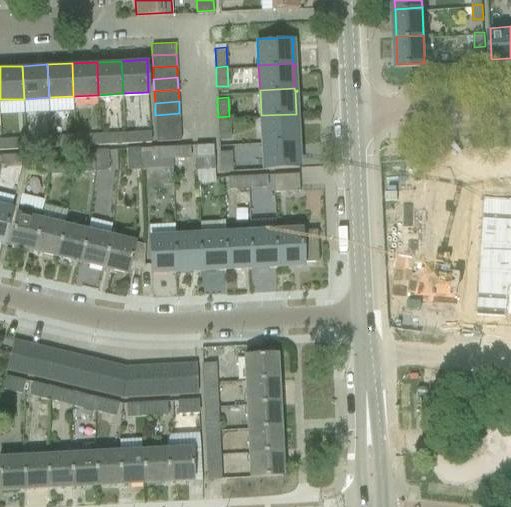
[(155,115),(156,127),(180,125),(179,113),(155,115)]
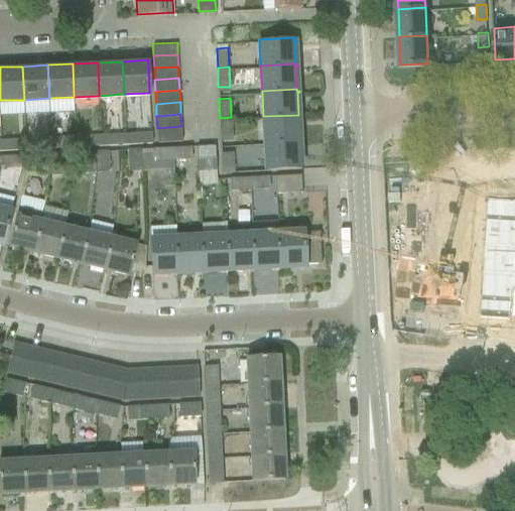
[(263,116),(264,141),(299,140),(298,118),(300,118),(300,117),(298,117),(298,115),(263,116)]
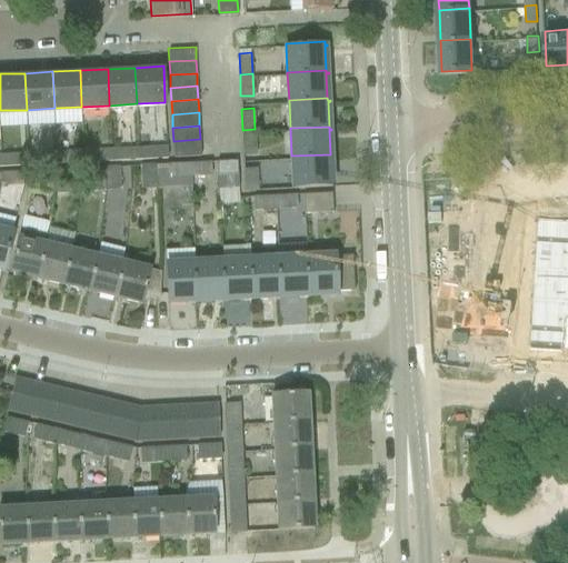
[(242,130),(243,151),(256,151),(255,129),(242,130)]
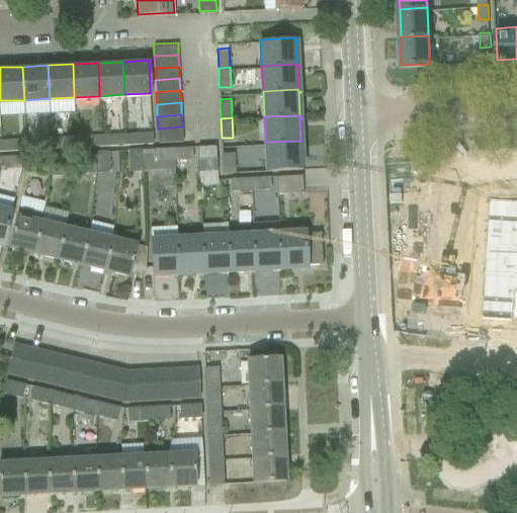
[(182,126),(158,129),(159,141),(183,139),(182,126)]
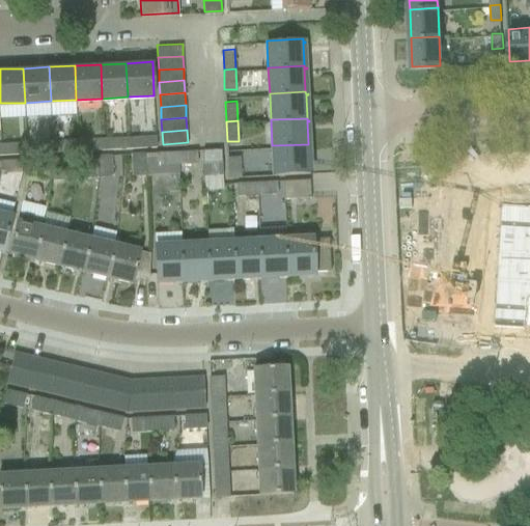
[(147,134),(130,135),(130,146),(147,145),(147,134)]
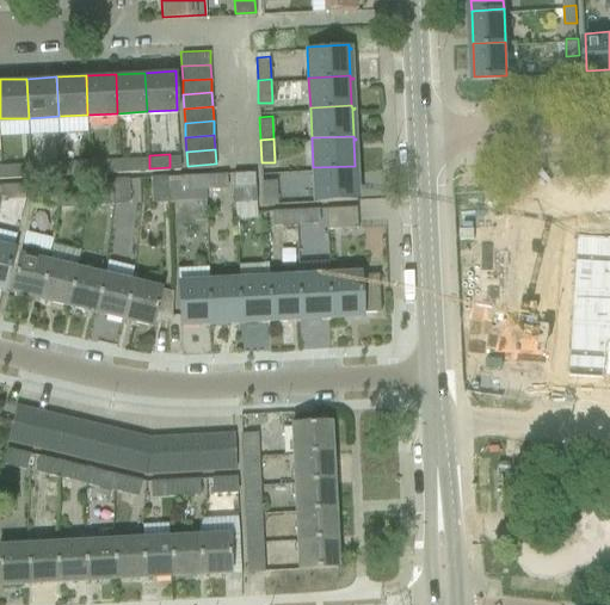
[(139,155),(119,156),(121,170),(140,168),(139,155)]
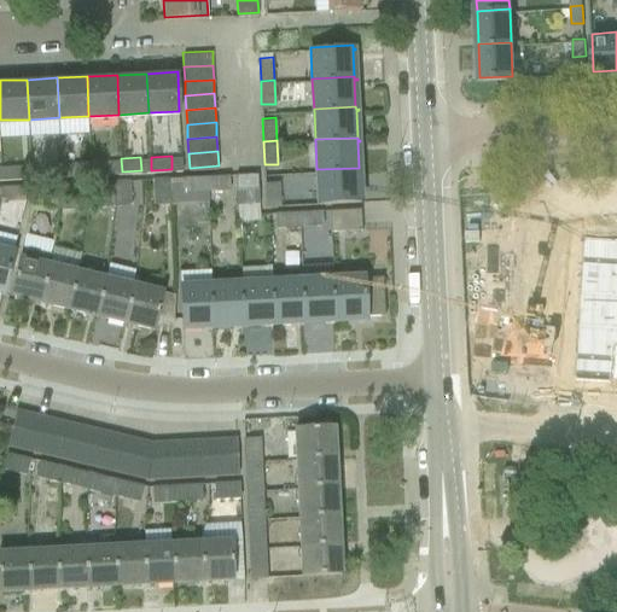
[(111,158),(91,159),(92,173),(111,172),(111,158)]
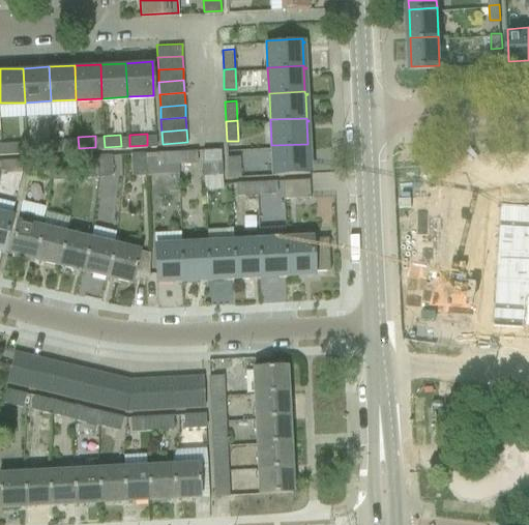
[(69,138),(53,139),(53,150),(69,149),(69,138)]
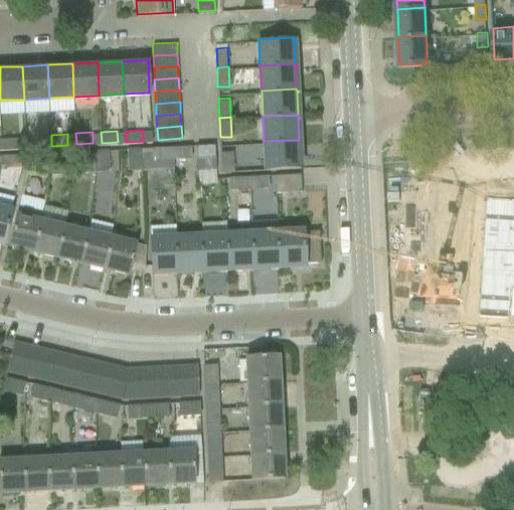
[(42,135),(26,136),(26,147),(42,146),(42,135)]
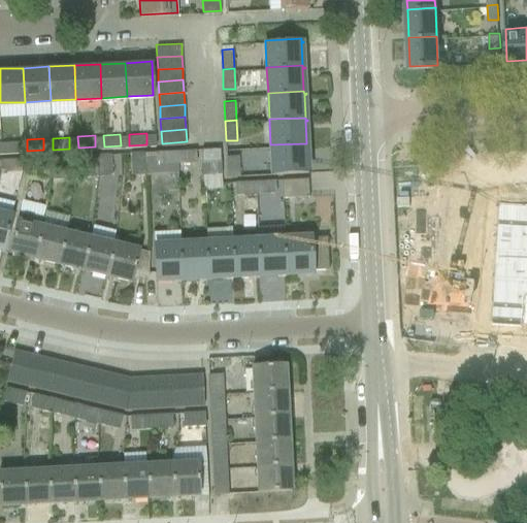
[(18,139),(1,140),(2,152),(19,151),(18,139)]
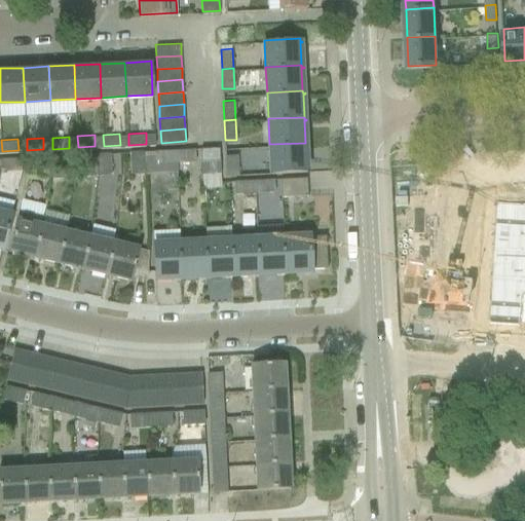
[(305,143),(269,144),(270,171),(306,169),(305,146),(308,146),(308,145),(305,145),(305,143)]
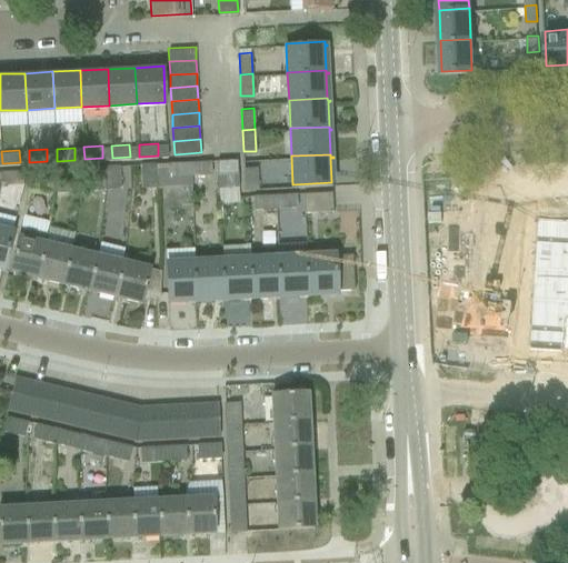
[(217,159),(218,173),(238,172),(237,158),(217,159)]
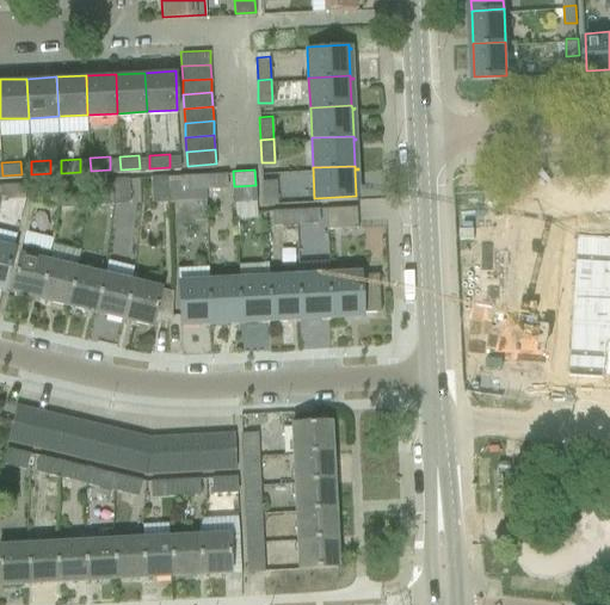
[(227,171),(204,172),(204,186),(227,185),(227,171)]
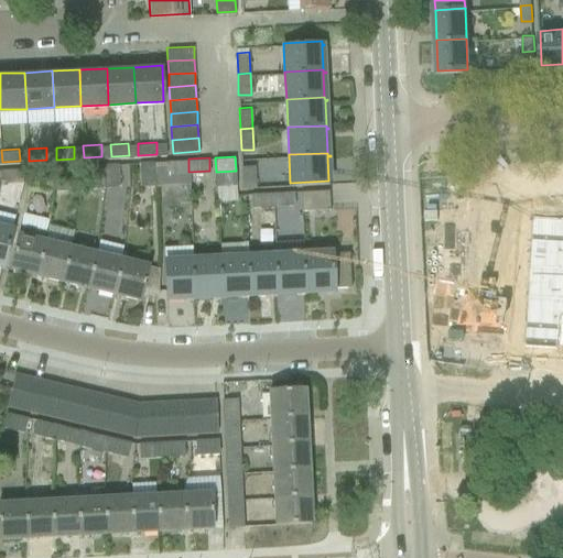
[(188,159),(166,161),(168,173),(188,172),(188,159)]
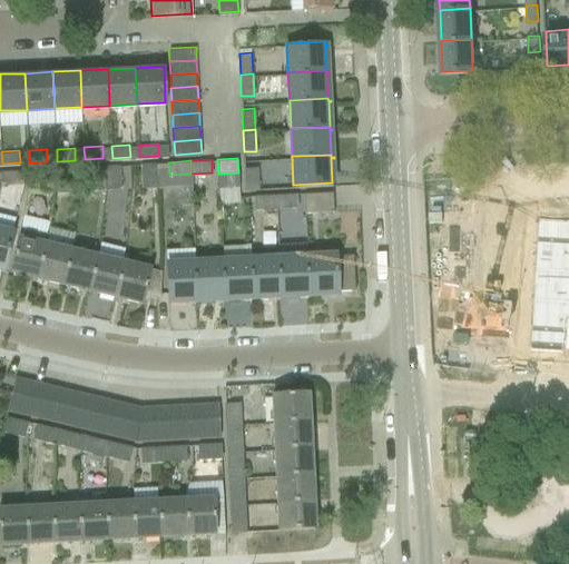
[(141,164),(140,164),(143,185),(144,185),(157,185),(157,162),(141,164)]
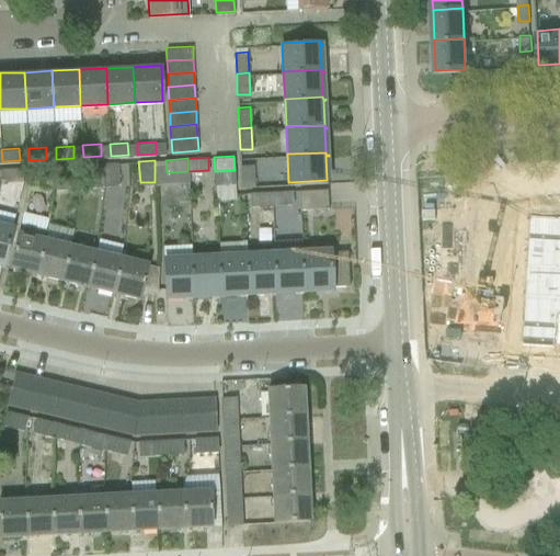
[(103,184),(102,162),(90,163),(91,185),(103,184)]
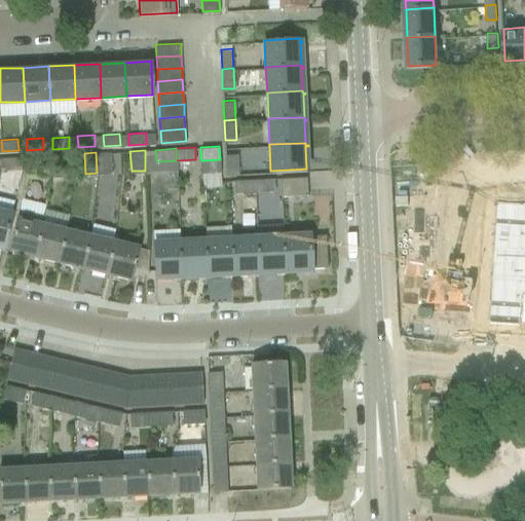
[(110,152),(96,152),(97,173),(111,173),(110,152)]
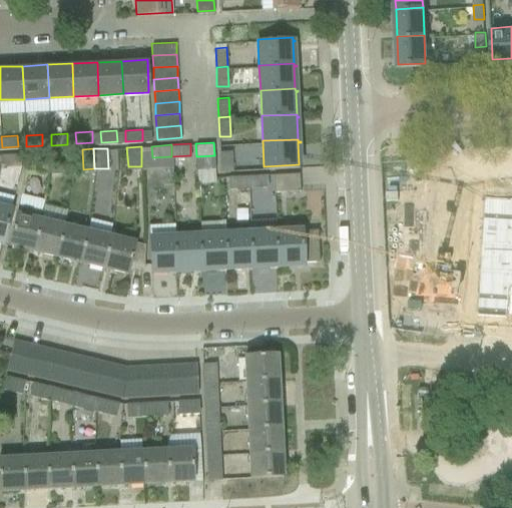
[(231,149),(220,149),(221,168),(232,168),(231,149)]
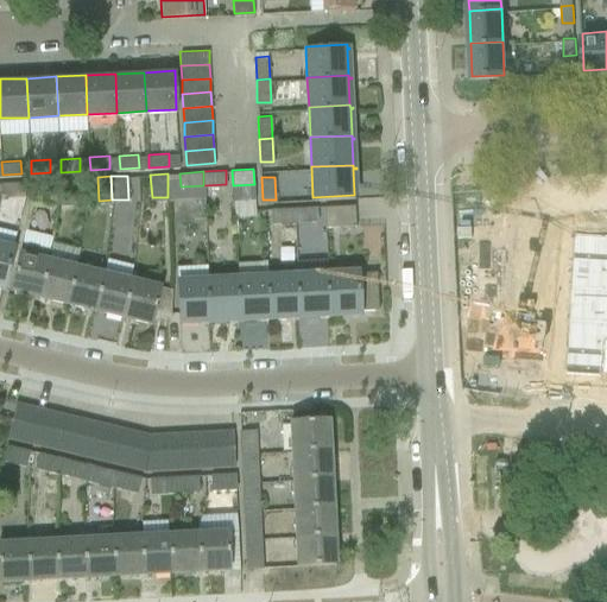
[(74,178),(59,179),(61,204),(75,203),(74,178)]
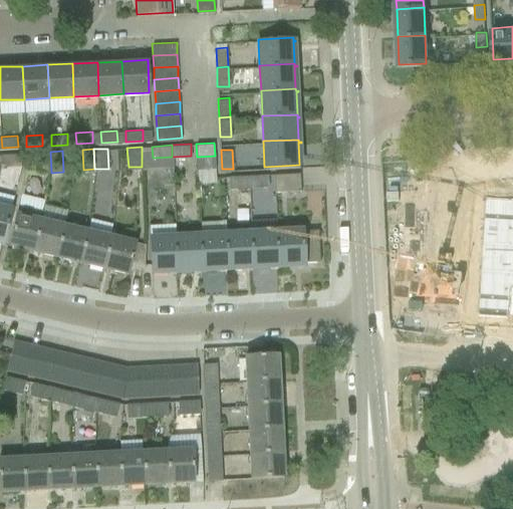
[(0,154),(0,165),(22,164),(21,153),(0,154)]
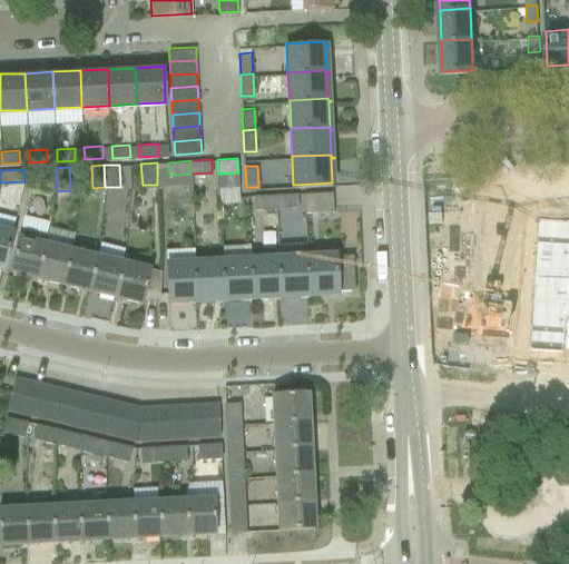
[(238,172),(218,174),(218,184),(238,184),(238,172)]
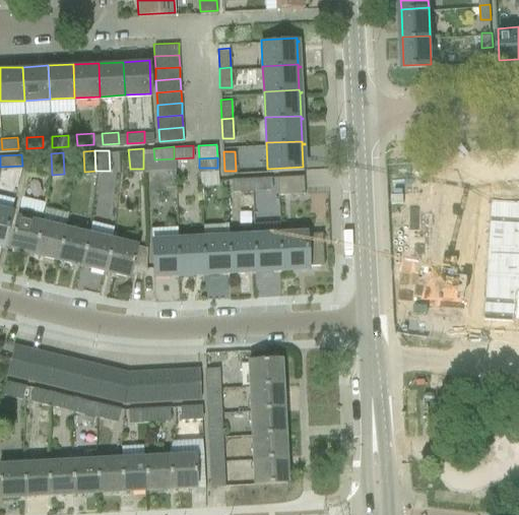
[(277,175),(278,192),(305,191),(304,174),(277,175)]
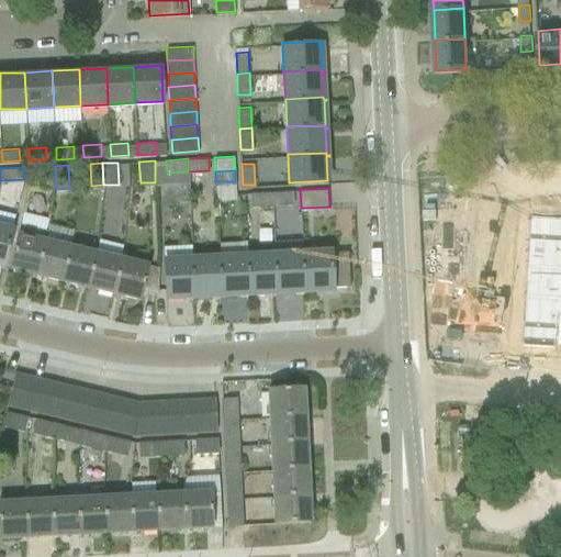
[(272,203),(272,190),(251,191),(251,204),(272,203)]
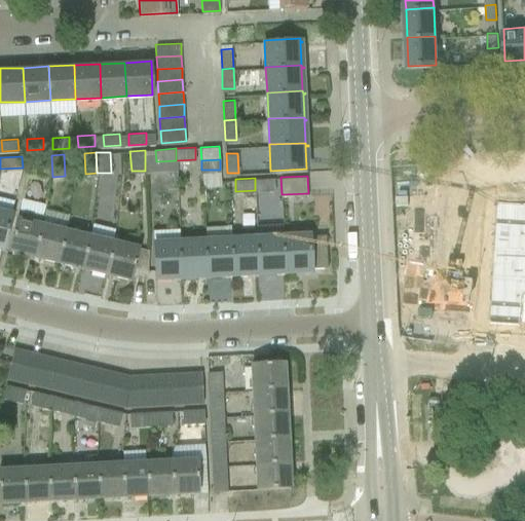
[(275,178),(255,178),(255,190),(276,189),(275,178)]
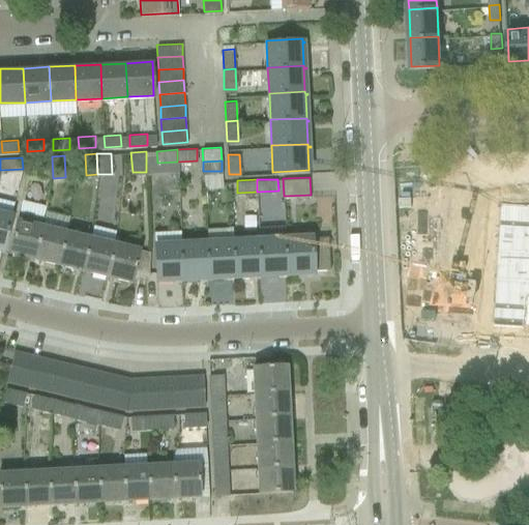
[(528,205),(501,203),(493,324),(528,326),(528,205)]
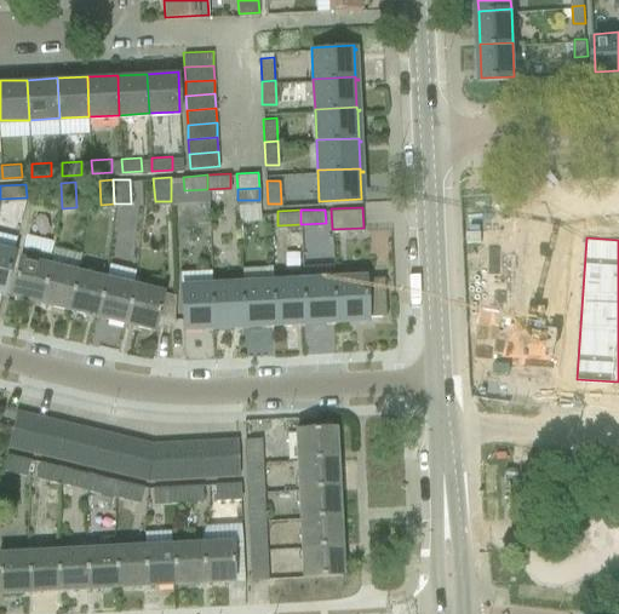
[(11,293),(40,300),(50,262),(52,252),(23,245),(11,293)]
